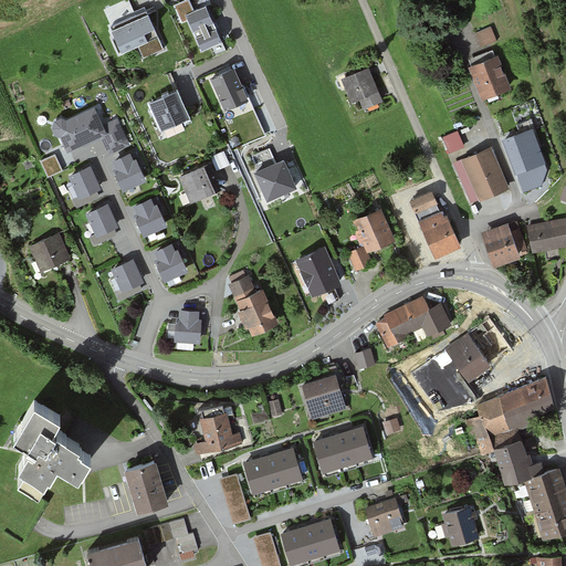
[(216,22),(207,2),(195,8),(190,0),(178,0),(174,2),(182,20),(188,18),(202,48),(223,39),(216,22)]
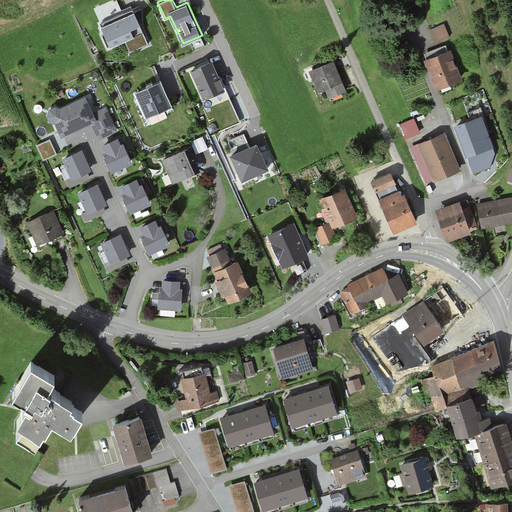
[(149,42),(133,8),(128,10),(100,23),(110,46),(125,40),(130,51),(149,42)]
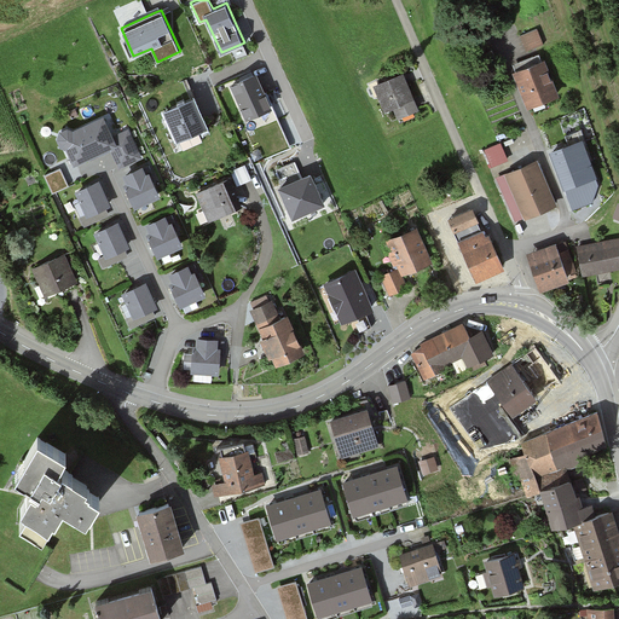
[(536,28),(520,35),(527,50),(543,44),(536,28)]
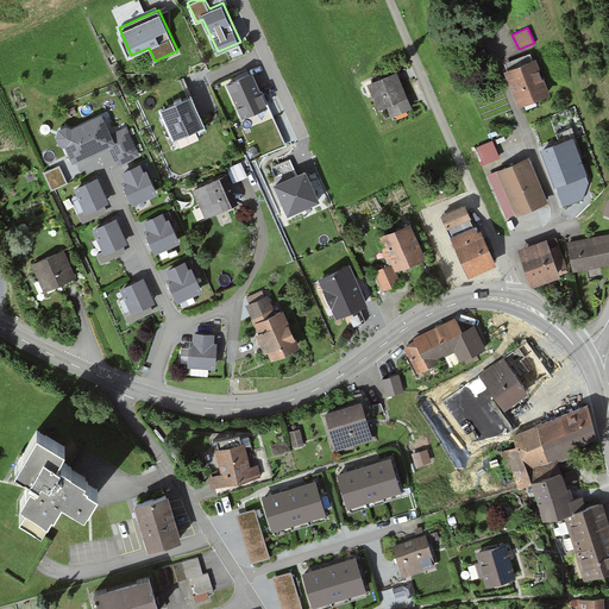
[(514,64),(504,69),(519,104),(550,90),(535,56),(514,64)]
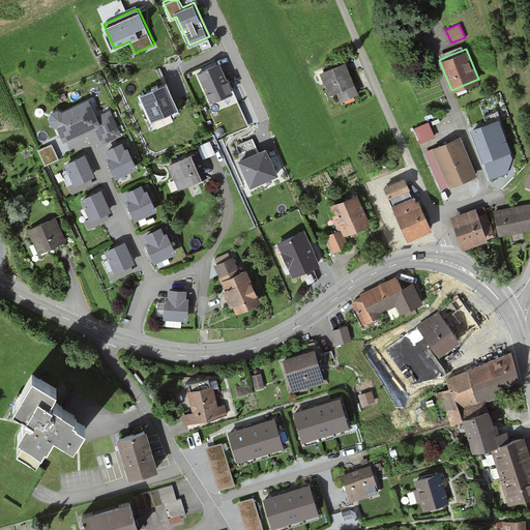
[(234,91),(219,60),(197,69),(210,101),(234,91)]
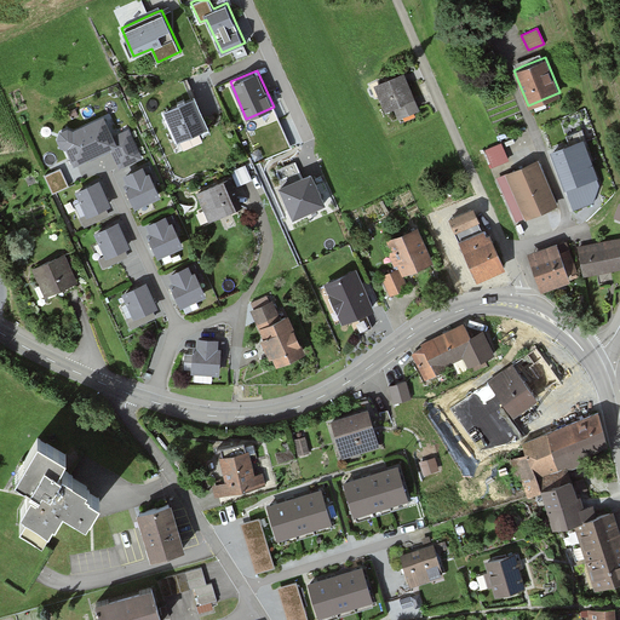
[(420,109),(405,72),(373,85),(384,110),(394,107),(399,118),(420,109)]
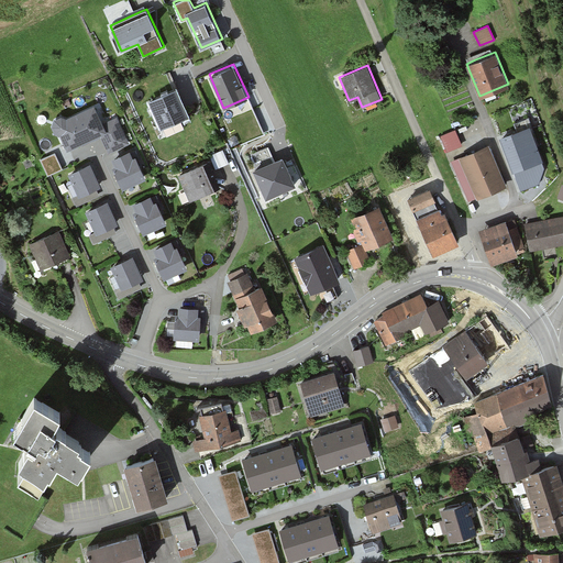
[(147,99),(159,127),(189,114),(181,97),(177,86),(147,99)]
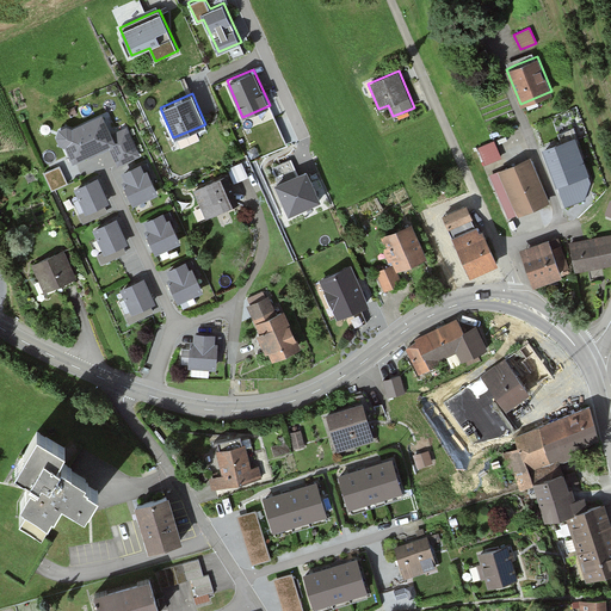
[(112,133),(103,112),(73,127),(67,123),(60,127),(57,135),(60,143),(66,144),(72,160),(88,154),(90,156),(96,154),(110,148),(117,166),(141,155),(127,125),(112,133)]
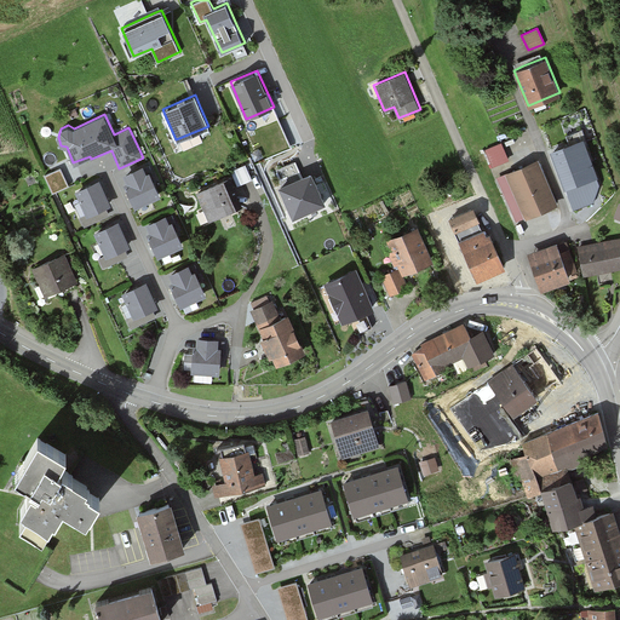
[(551,149),(573,208),(593,202),(600,183),(597,176),(598,174),(584,137),(551,149)]
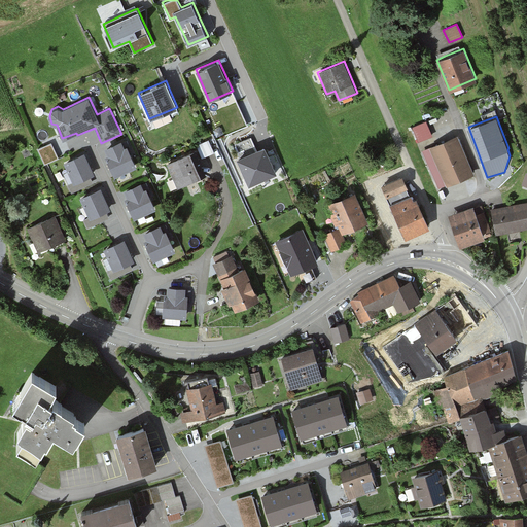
[(422,150),(438,188),(475,172),(469,162),(457,135),(422,150)]
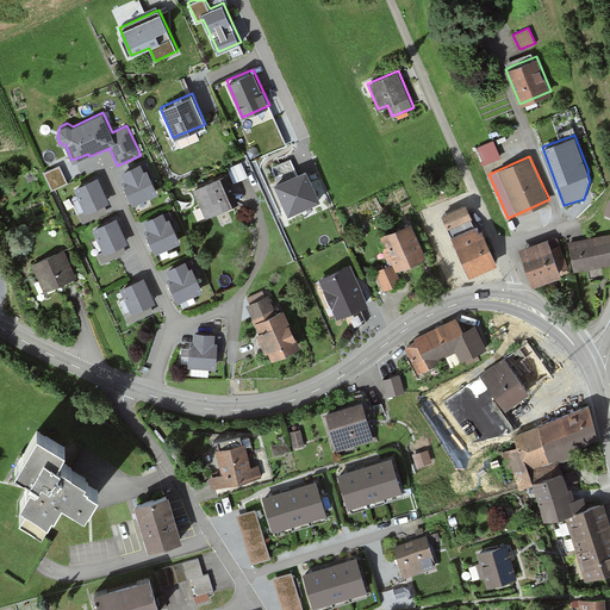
[(321,197),(306,167),(298,170),(291,157),(269,168),(275,180),(273,182),(288,213),(321,197)]
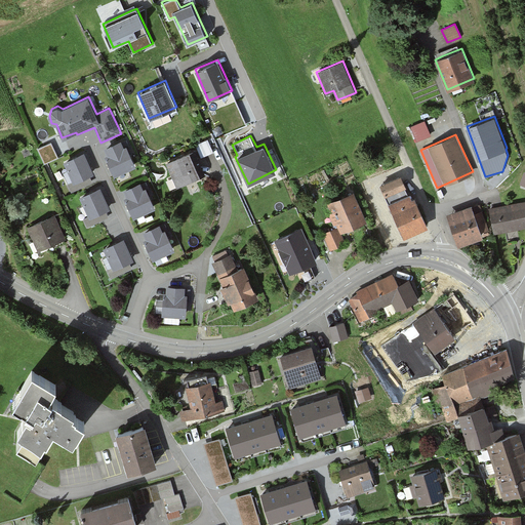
[(131,150),(126,138),(122,140),(121,138),(104,147),(108,154),(105,155),(114,175),(135,165),(131,156),(128,151),(131,150)]
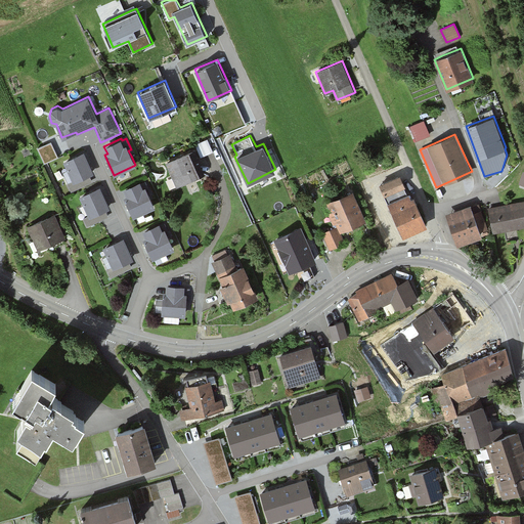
[(208,139),(195,144),(201,157),(213,151),(208,139)]
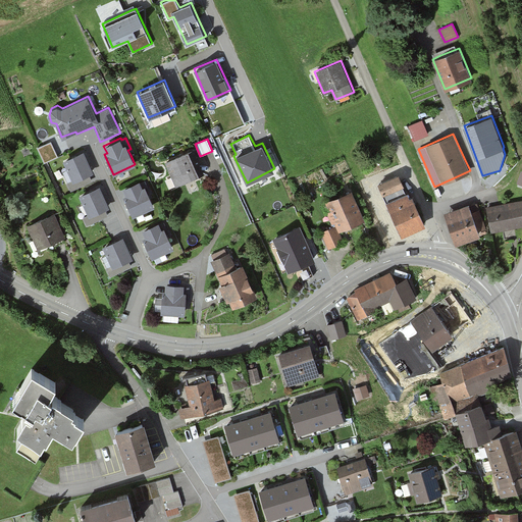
[(53,142),(39,147),(46,163),(60,157),(53,142)]
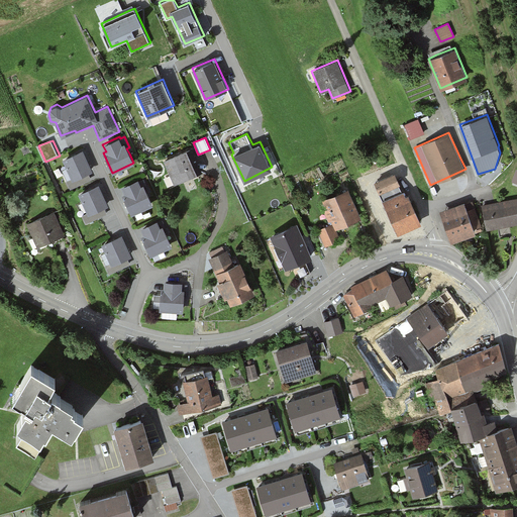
[(163,159),(174,184),(202,172),(192,146),(163,159)]
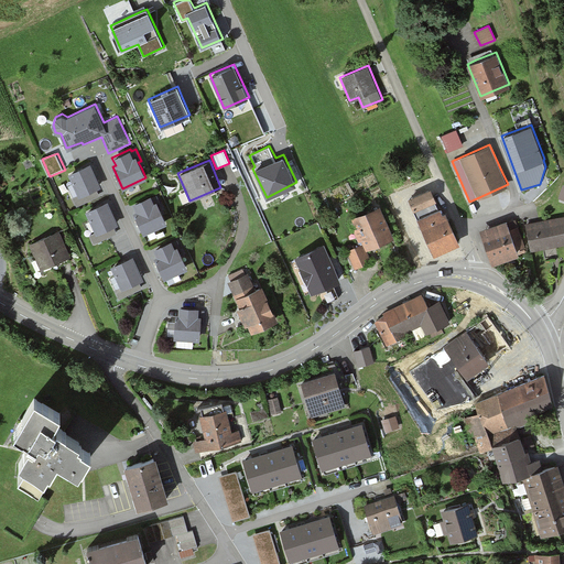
[(101,185),(90,162),(68,172),(73,183),(68,185),(77,206),(100,195),(97,188),(101,185)]
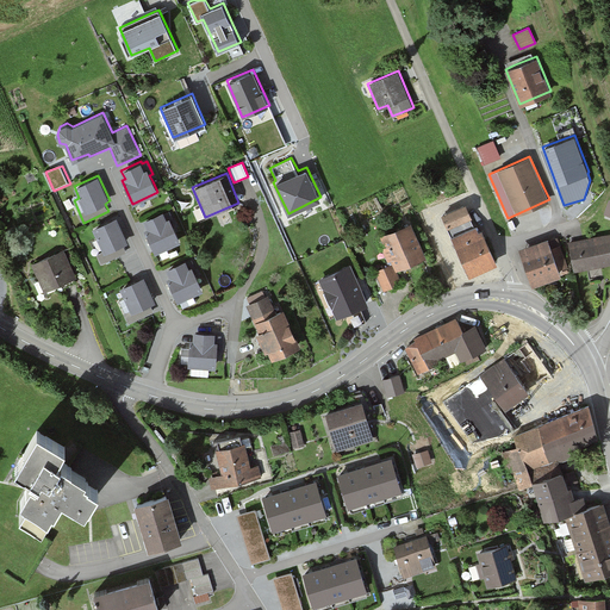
[(472,215),(466,204),(442,215),(448,226),(472,215)]
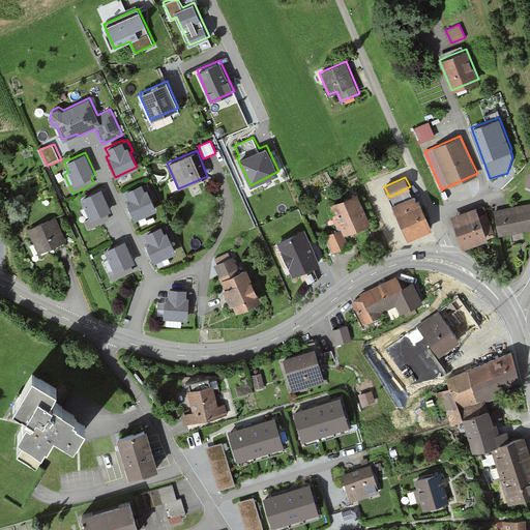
[(152,200),(150,195),(152,194),(147,182),(143,183),(142,181),(124,190),(127,198),(125,199),(135,219),(157,209),(152,200)]
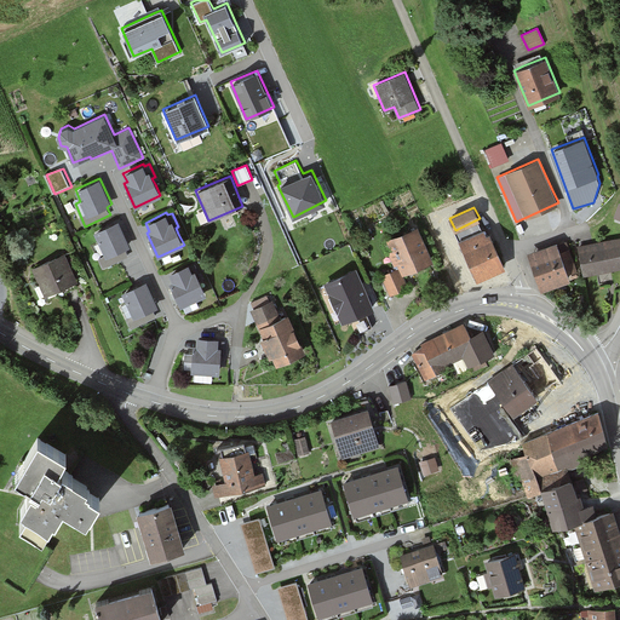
[(130,245),(118,219),(93,230),(105,254),(99,258),(103,268),(128,256),(125,247),(130,245)]
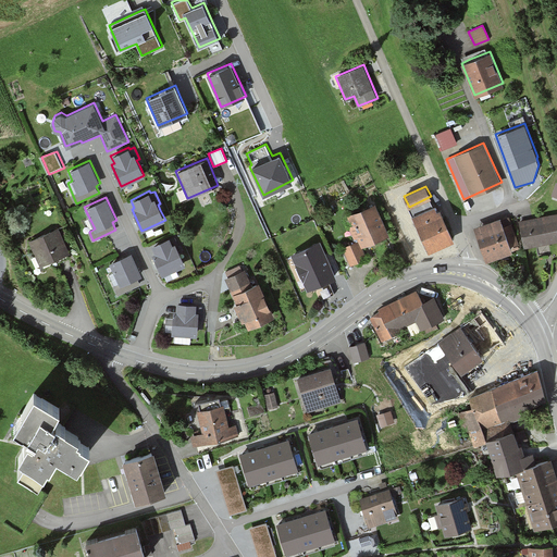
[(374,239),(390,233),(374,201),(344,217),(355,240),(357,239),(360,247),(362,246),(374,239)]
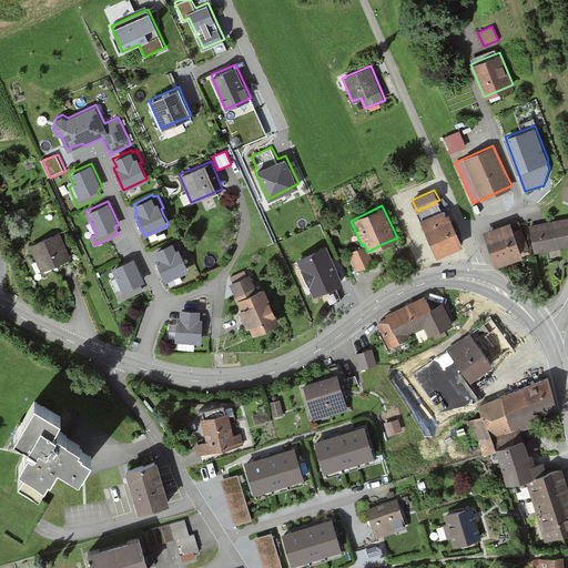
[(447,251),(464,244),(449,213),(446,214),(443,209),(421,219),(437,256),(447,251)]
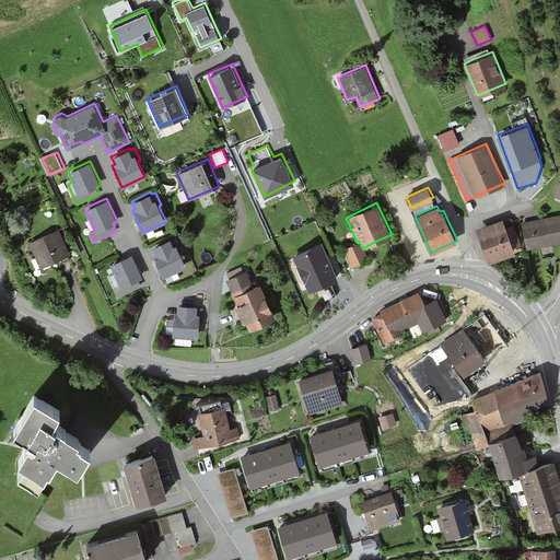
[(559,212),(522,221),(527,249),(559,242),(559,212)]
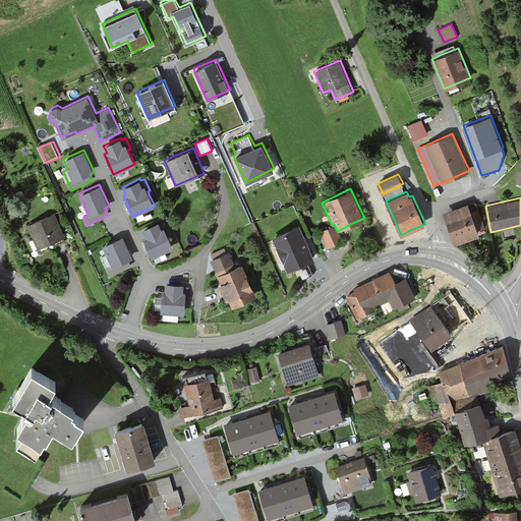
[(443,212),(455,243),(478,235),(476,228),(484,226),(476,201),(469,205),(468,203),(443,212)]
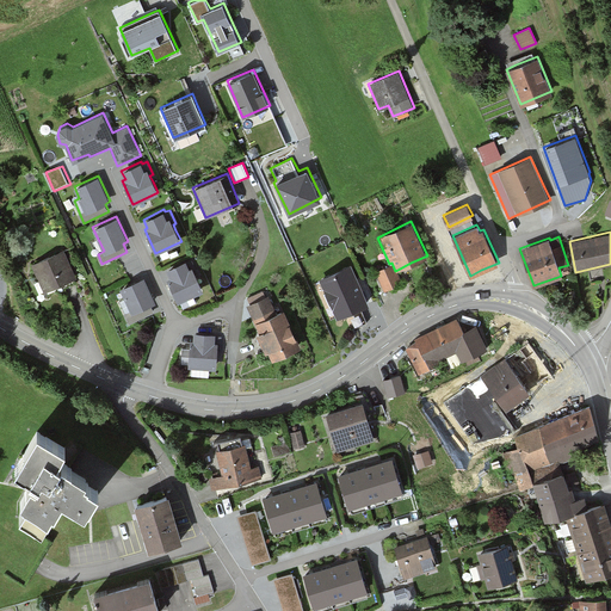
[(30,263),(44,292),(59,285),(61,290),(78,282),(75,278),(78,277),(68,257),(65,247),(30,263)]
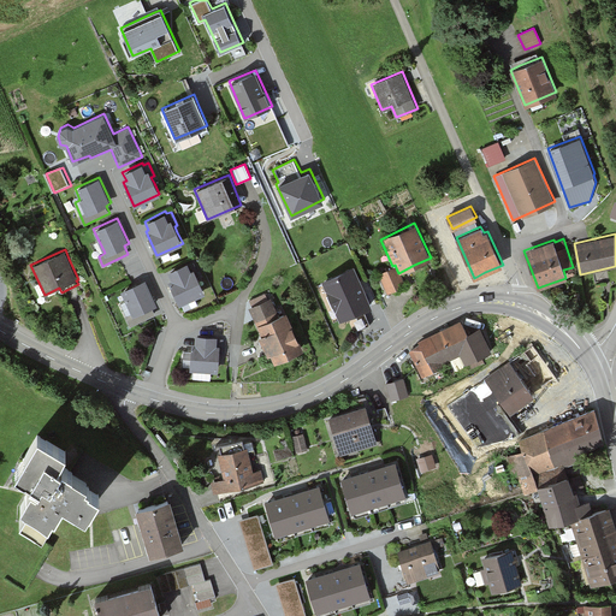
[(200,280),(197,276),(200,274),(194,261),(188,264),(187,262),(167,272),(171,279),(169,282),(179,304),(205,292),(200,280)]
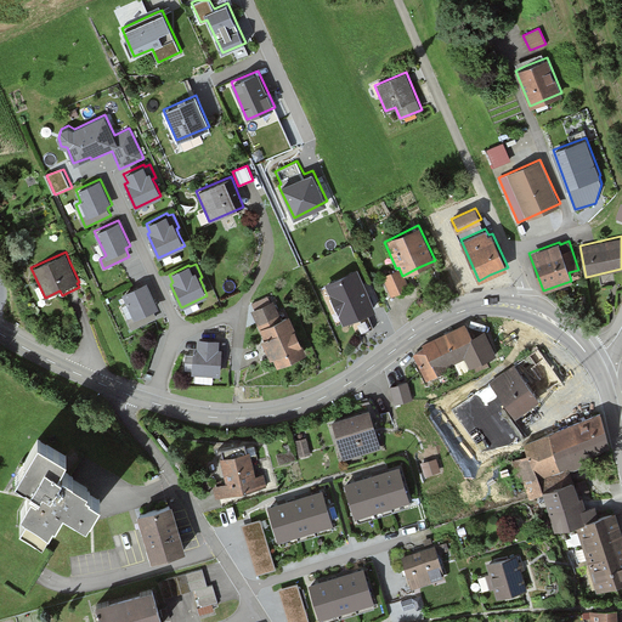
[(357,267),(324,282),(344,322),(350,320),(357,334),(374,327),(367,312),(377,307),(357,267)]
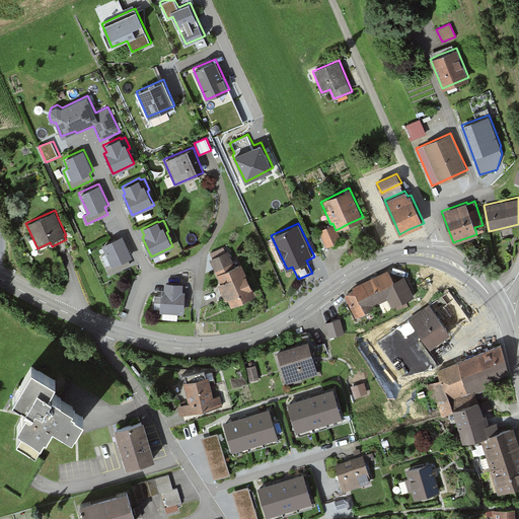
[(336,230),(332,223),(330,224),(318,230),(326,245),(342,238),(338,229),(336,230)]
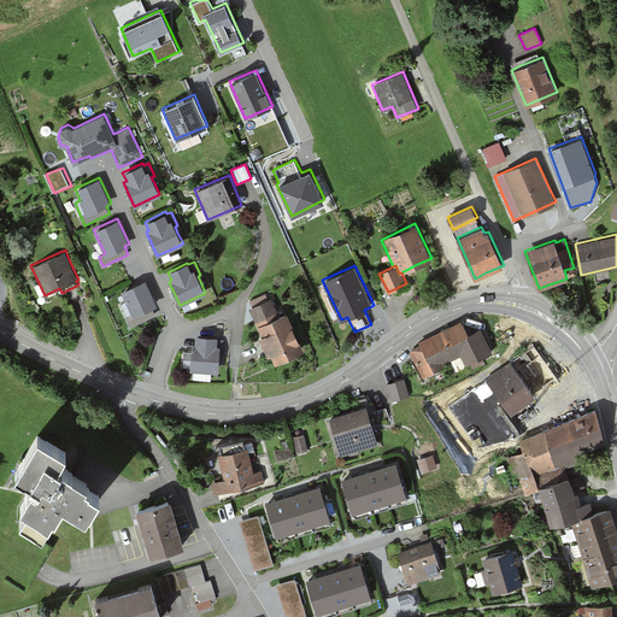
[(157,304),(145,278),(134,283),(121,289),(127,301),(122,304),(131,324),(154,313),(151,306),(157,304)]
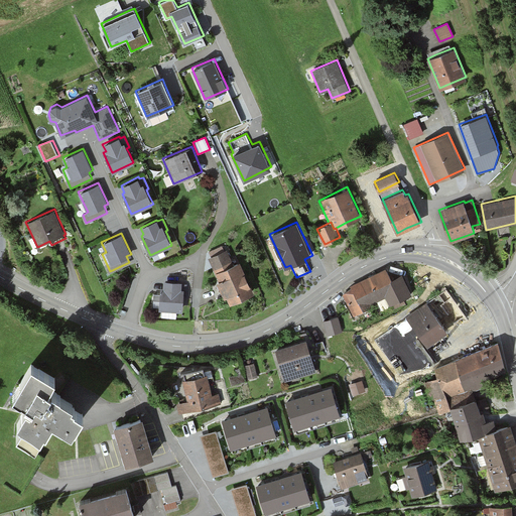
[(209,257),(216,272),(235,263),(227,249),(209,257)]
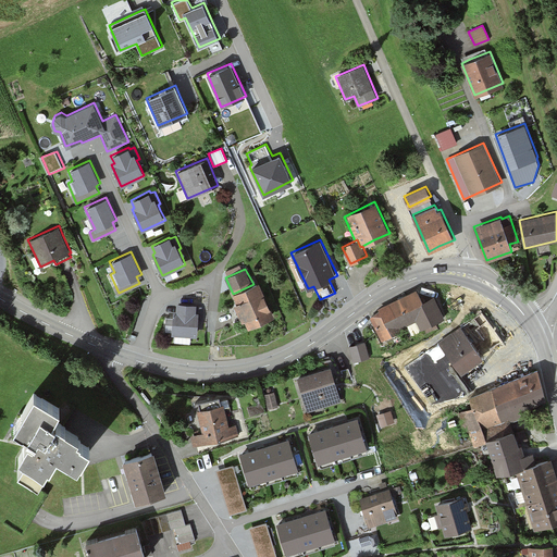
[(248,327),(275,316),(259,281),(254,284),(233,294),(237,302),(234,304),(239,314),(243,321),(245,319),(248,327)]
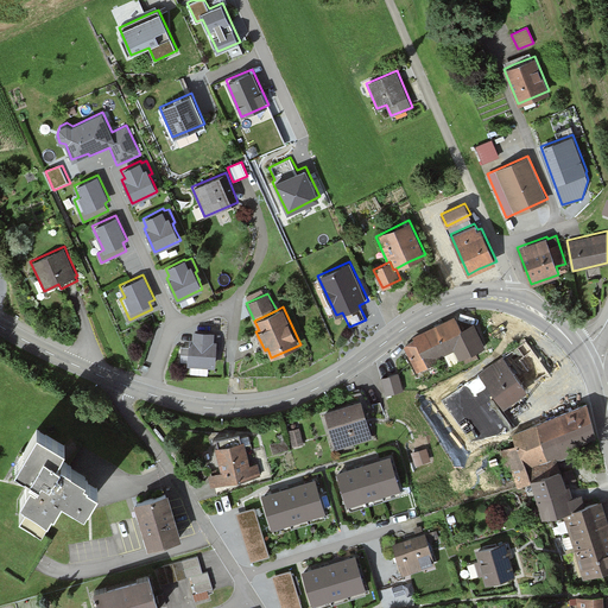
[(461,329),(454,315),(411,337),(413,340),(403,344),(417,373),(442,360),(441,358),(455,350),(463,365),(479,356),(476,352),(486,347),(473,322),(461,329)]
